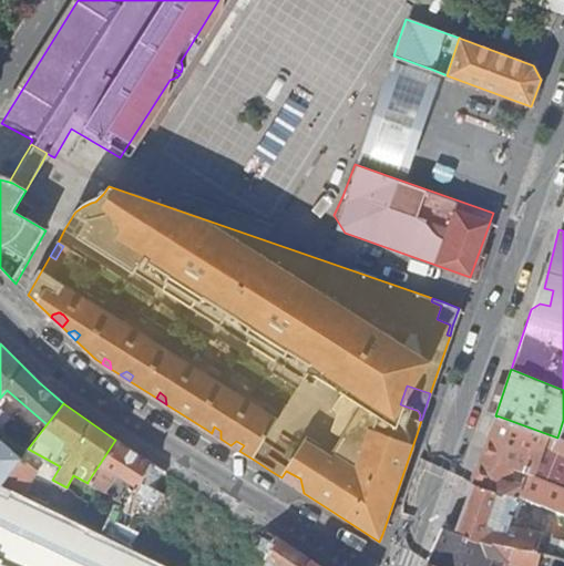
[(563,440),(557,438),(496,415),(496,417),(472,483),(502,493),(503,491),(518,495),(563,512),(563,440)]
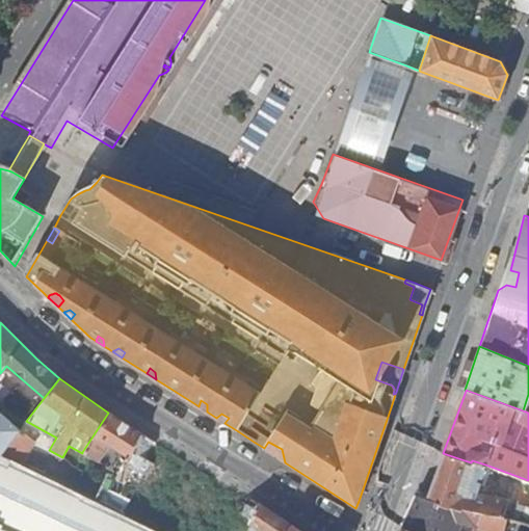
[(201,400),(199,406),(207,412),(207,404),(201,400)]
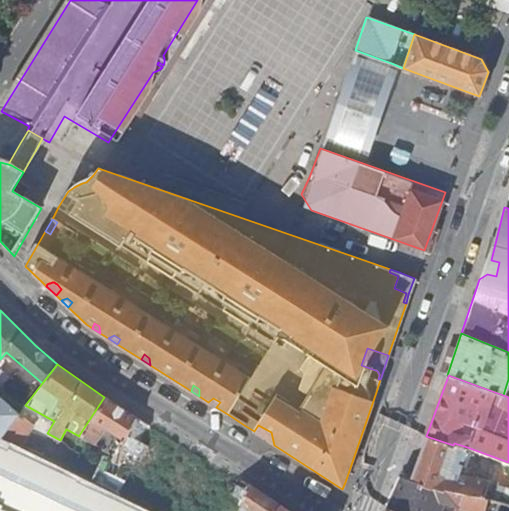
[(0,437),(12,421),(19,412),(0,396),(0,437)]
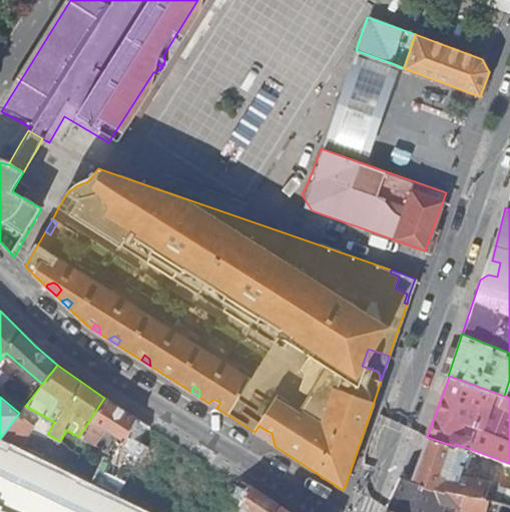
[(104,398),(79,436),(90,442),(100,426),(122,439),(124,435),(135,418),(104,398)]
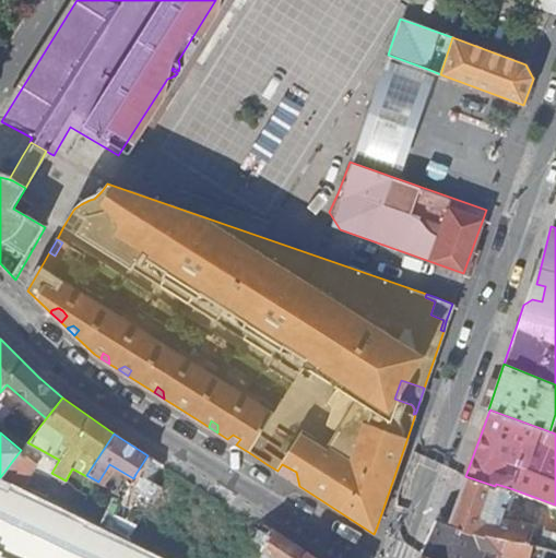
[(227,439),(236,444),(240,439),(233,435),(227,439)]
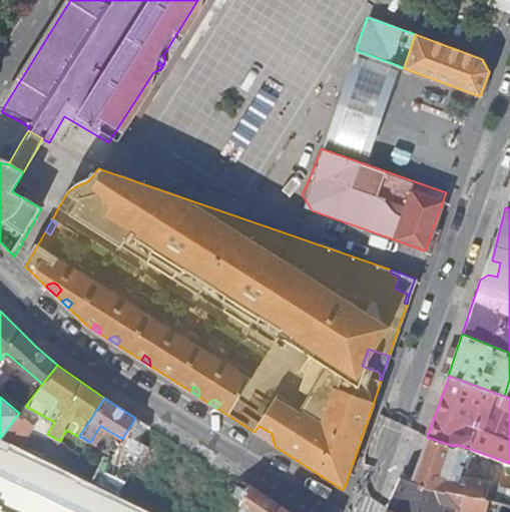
[(124,435),(141,445),(158,455),(156,459),(160,461),(162,458),(167,461),(164,467),(173,472),(177,466),(183,470),(184,468),(193,454),(135,418),(124,435)]
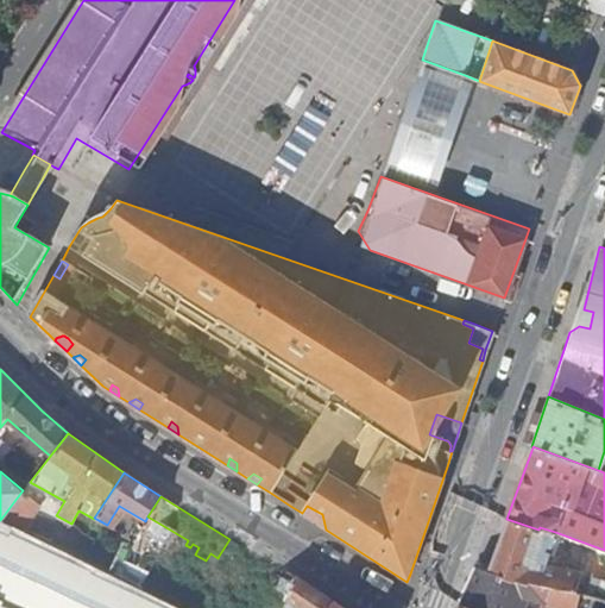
[(14,501),(0,520),(19,530),(30,513),(14,501)]
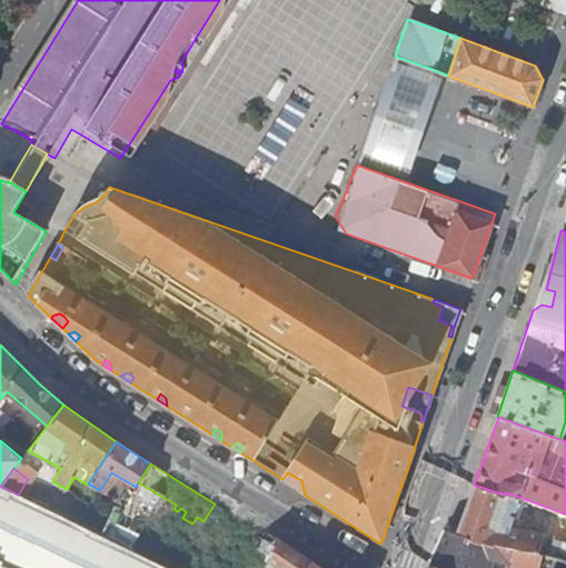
[(283,479),(305,495),(301,480),(287,472),(283,479)]
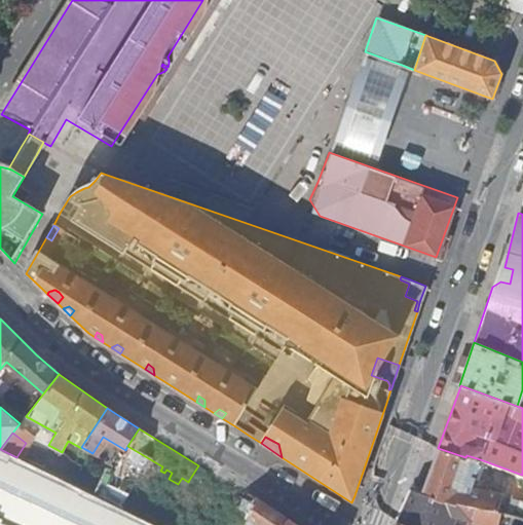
[(438,448),(422,490),(421,491),(496,513),(501,494),(471,487),(480,459),(467,455),(465,457),(438,448)]
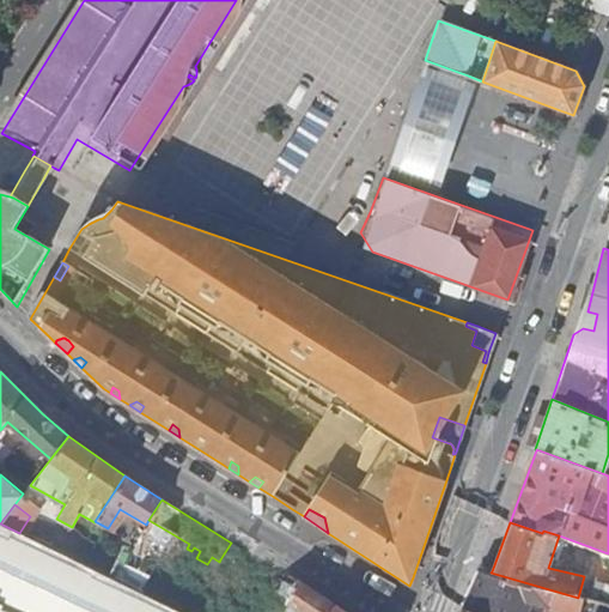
[(0,611),(180,611),(140,592),(108,577),(19,533),(0,523),(0,611)]
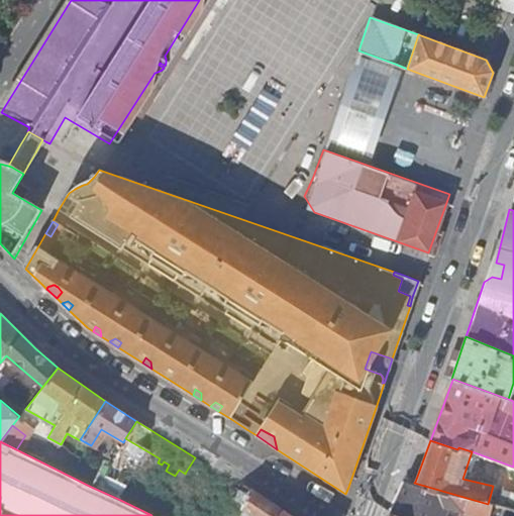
[(91,487),(118,499),(123,489),(121,488),(128,473),(129,472),(103,457),(91,487)]
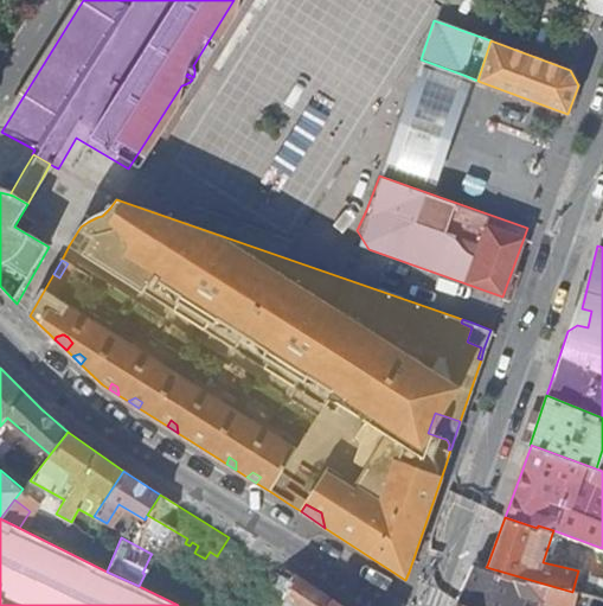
[(229,537),(218,554),(251,572),(260,557),(229,537)]
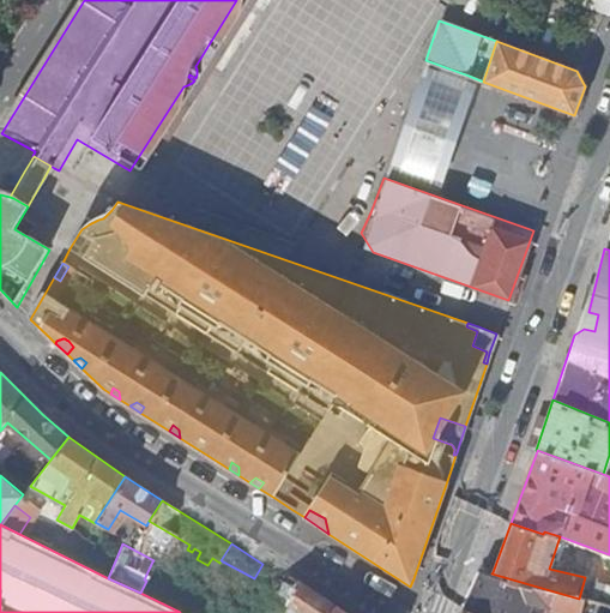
[(247,593),(243,601),(271,612),(281,612),(285,602),(296,581),(264,560),(263,564),(254,578),(251,587),(247,593)]
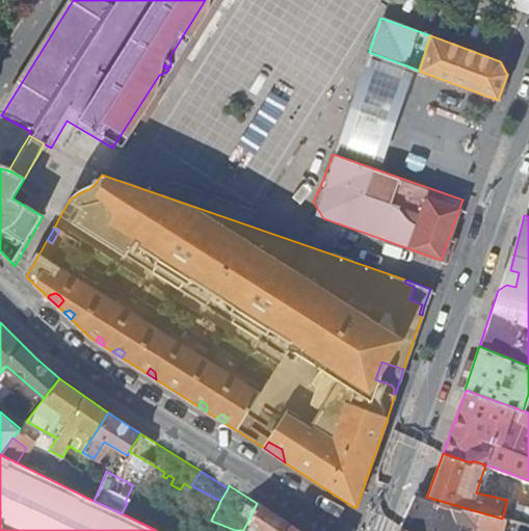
[(122,513),(156,530),(169,505),(132,486),(125,502),(127,503),(122,513)]
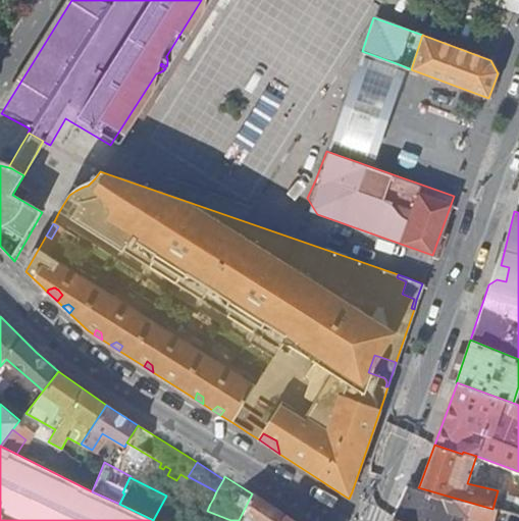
[(410,483),(395,517),(411,520),(446,520),(449,513),(459,515),(466,517),(472,520),(473,520),(490,520),(494,509),(492,509),(418,487),(419,486),(410,483)]
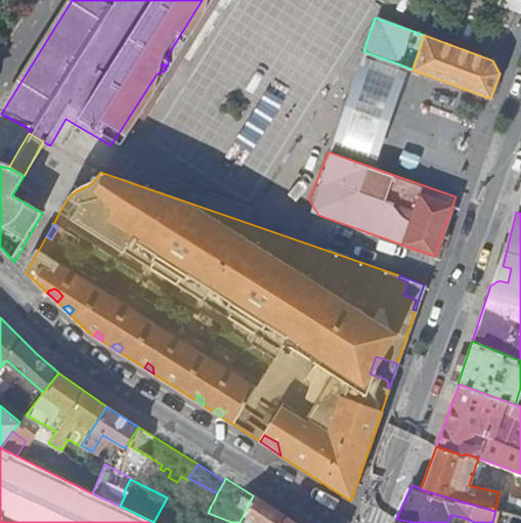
[(293,522),(253,495),(244,514),(257,522),(293,522)]
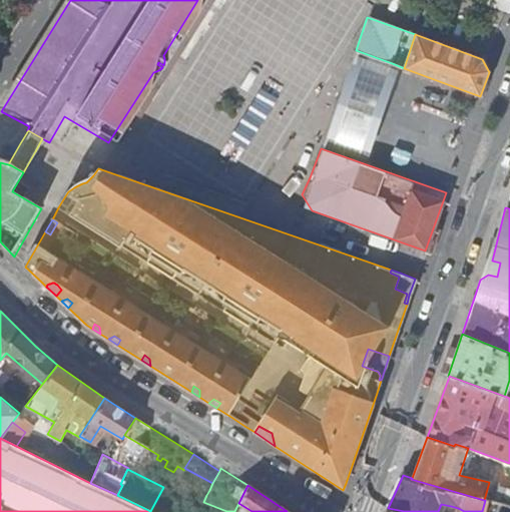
[(173,493),(163,511),(198,511),(200,508),(173,493)]
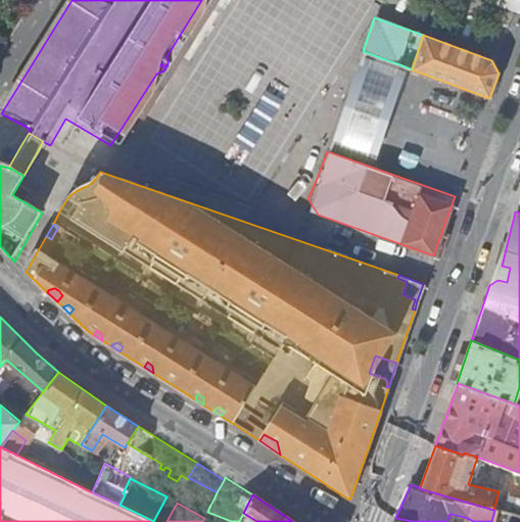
[(231,521),(207,512),(204,518),(202,521),(231,521)]
